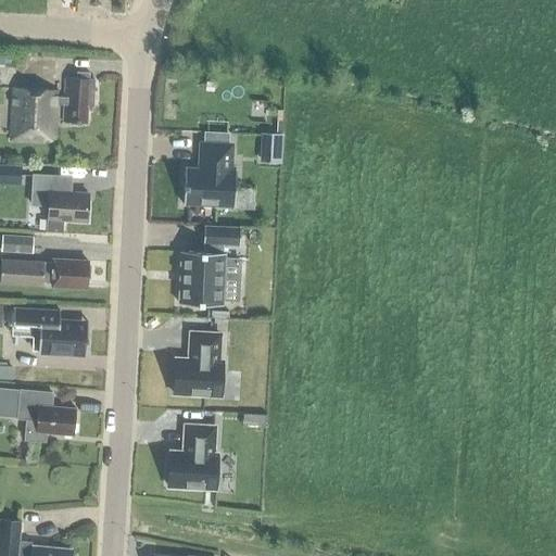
[(0,51),(0,64),(12,66),(13,52),(0,51)]
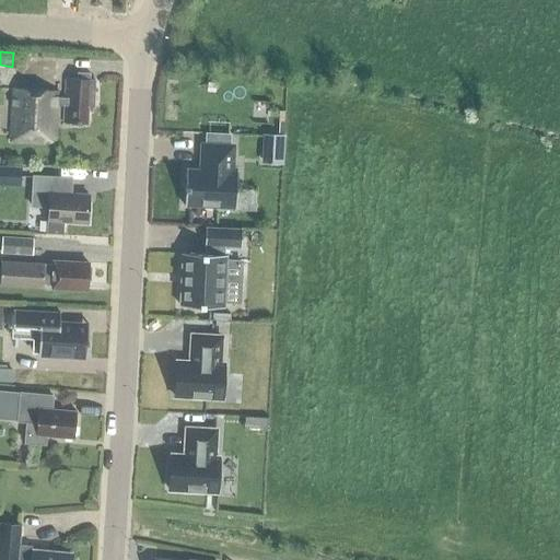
[(63,124),(86,125),(88,107),(93,108),(94,80),(66,79),(65,98),(57,97),(56,105),(65,106),(63,124)]
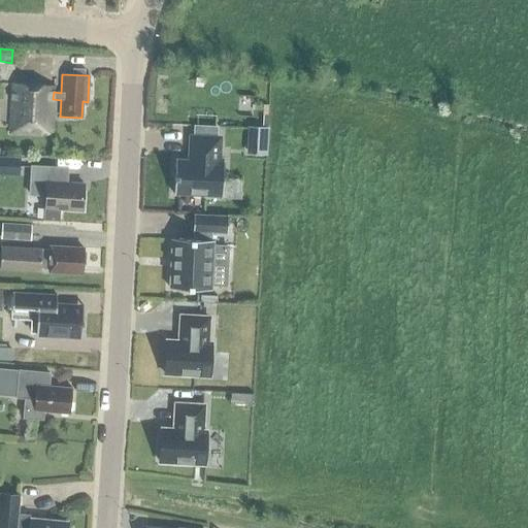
[(54,92),(54,86),(11,83),(9,134),(51,136),(53,99),(54,92)]
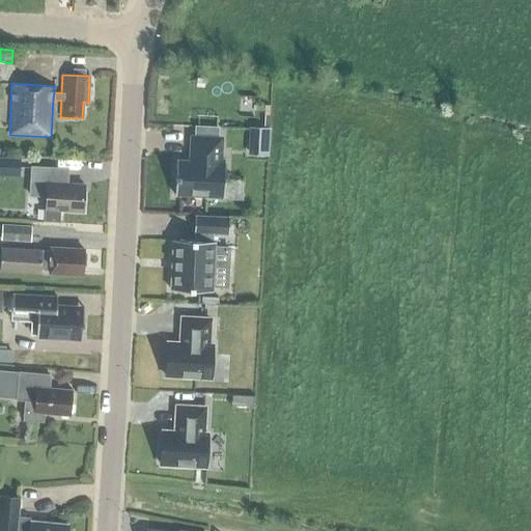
[(269,141),(269,130),(248,129),(248,140),(269,141)]
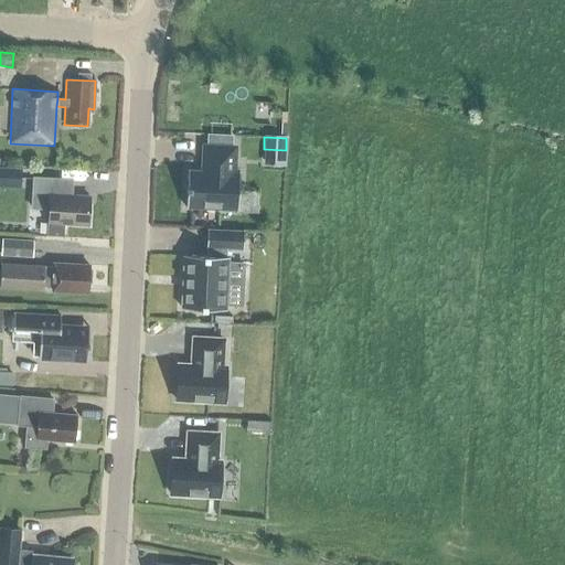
[(234,149),(204,147),(203,171),(188,171),(185,209),(237,211),(240,173),(233,173),(234,149)]
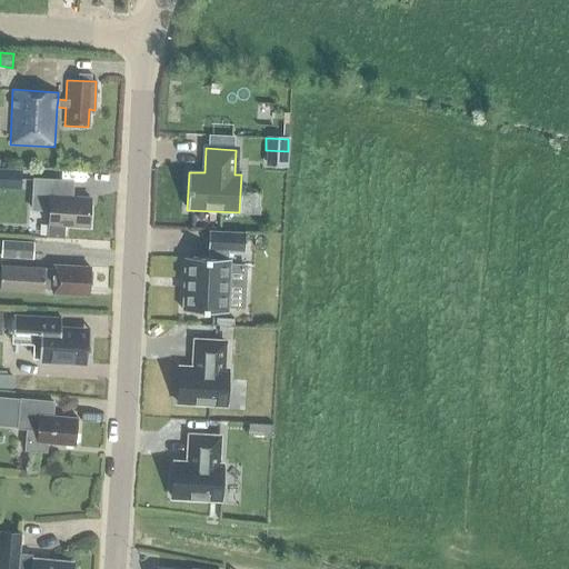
[(32,210),(49,211),(48,237),(63,238),(65,226),(88,228),(90,198),(55,197),(56,181),(33,180),(32,210)]
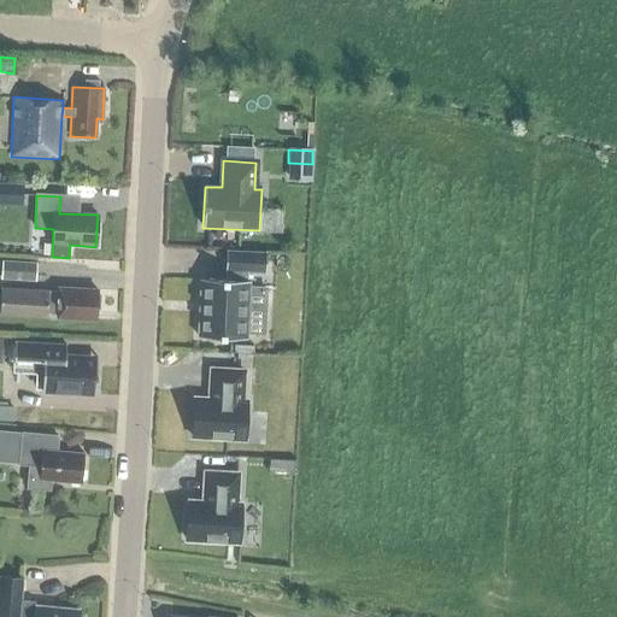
[(200,280),(198,338),(246,340),(246,335),(265,335),(268,287),(248,287),(248,282),(246,282),(246,272),(265,272),(266,253),(225,252),(225,271),(228,271),(228,281),(200,280)]
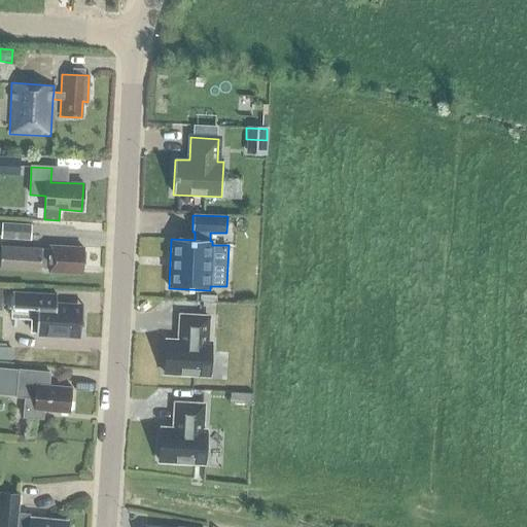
[(255,233),(255,219),(243,219),(242,233),(255,233)]
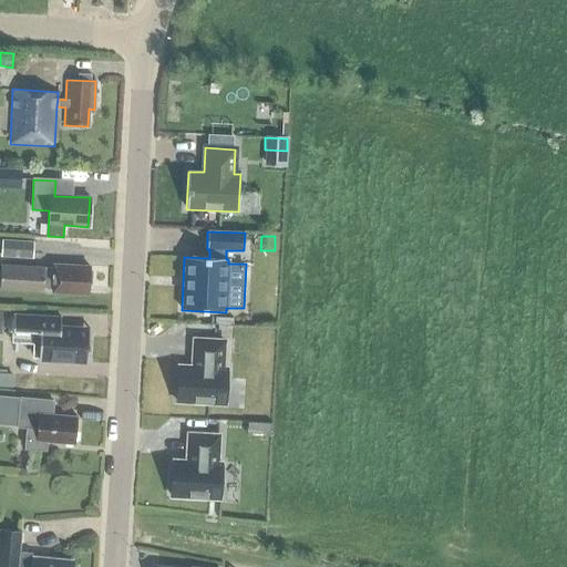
[(0,257),(32,259),(33,241),(1,240),(0,257)]
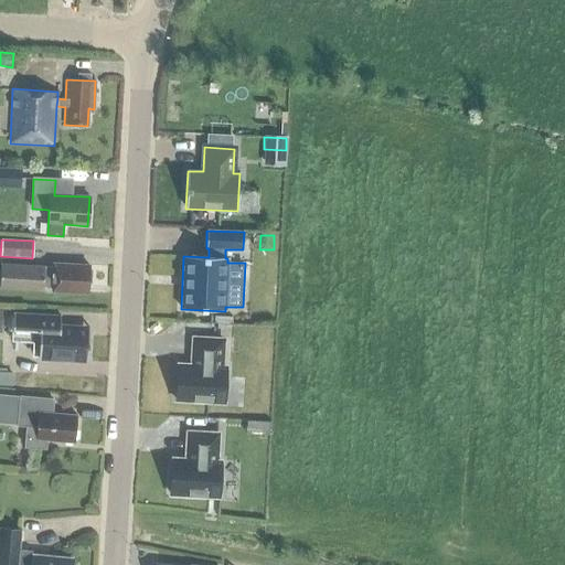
[(53,264),(53,267),(1,265),(0,276),(0,288),(43,291),(43,287),(52,287),(52,291),(55,291),(54,294),(64,295),(64,292),(87,294),(88,265),(53,264)]
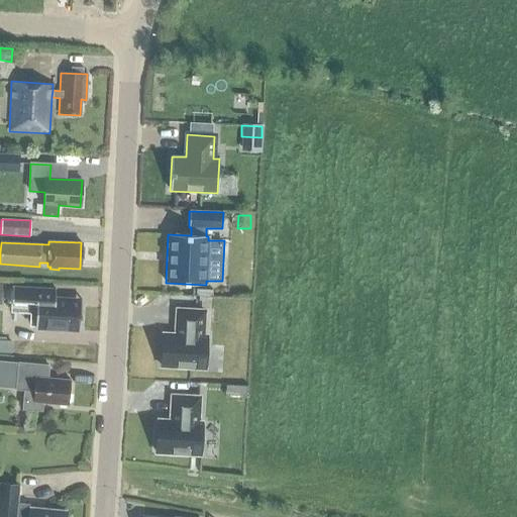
[(34,328),(79,331),(81,299),(55,297),(55,289),(11,287),(10,307),(35,308),(34,328)]
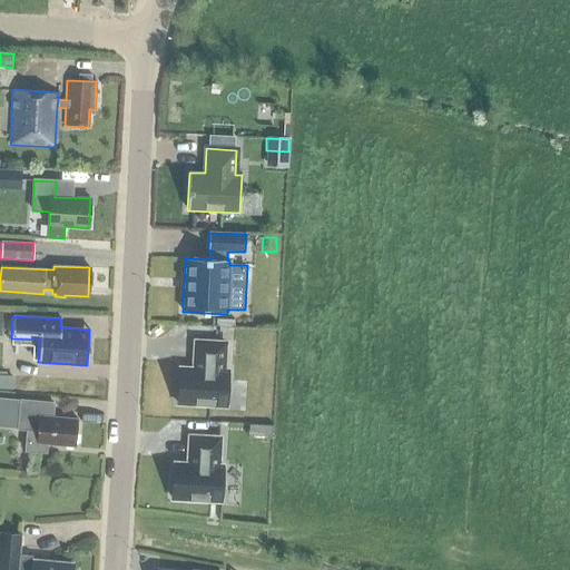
[(179,369),(177,404),(226,406),(228,371),(223,371),(225,343),(196,341),(195,362),(194,369),(179,369)]
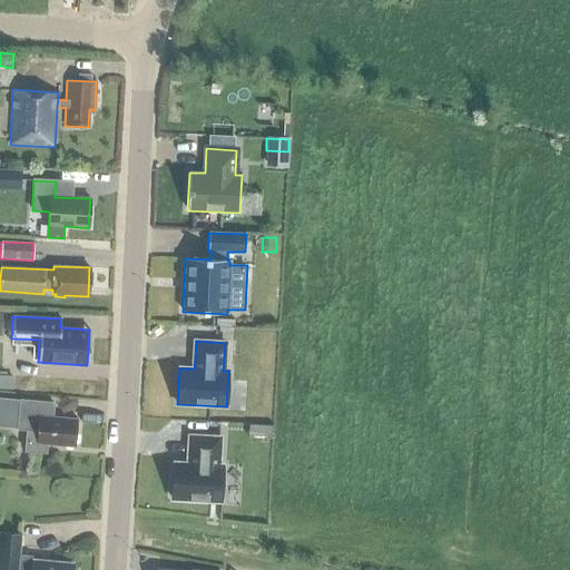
[(0,374),(0,386),(11,387),(12,375),(0,374)]
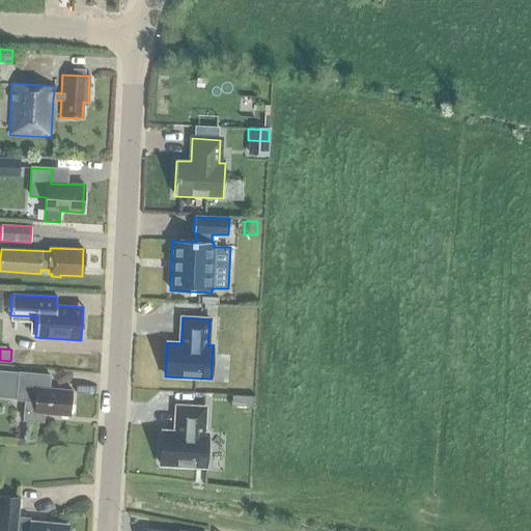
[(4,372),(2,392),(17,394),(17,400),(23,400),(21,419),(43,421),(43,414),(70,416),(73,391),(49,389),(50,376),(20,373),(4,372)]
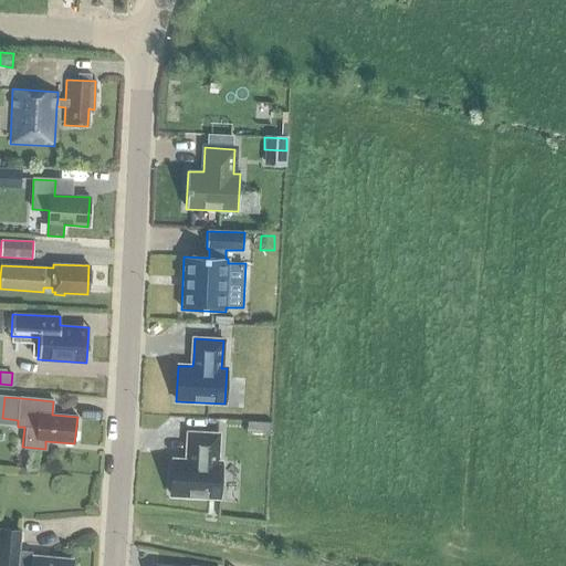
[(170,495),(219,499),(221,463),(216,462),(218,435),(189,433),(188,453),(187,461),(173,460),(170,495)]
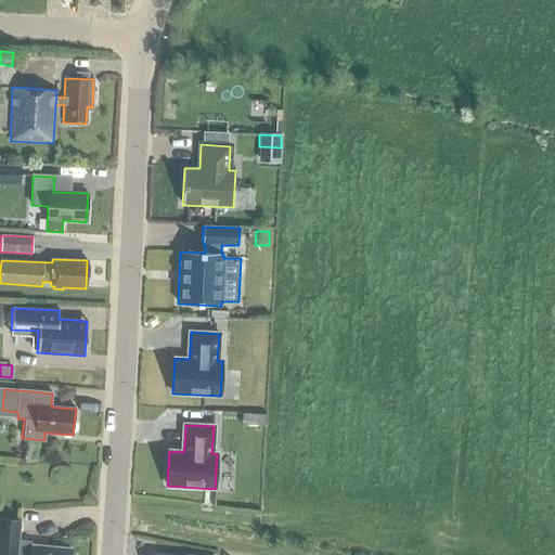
[(69,554),(71,549),(31,545),(31,542),(18,540),(20,520),(0,518),(0,554),(69,554)]
